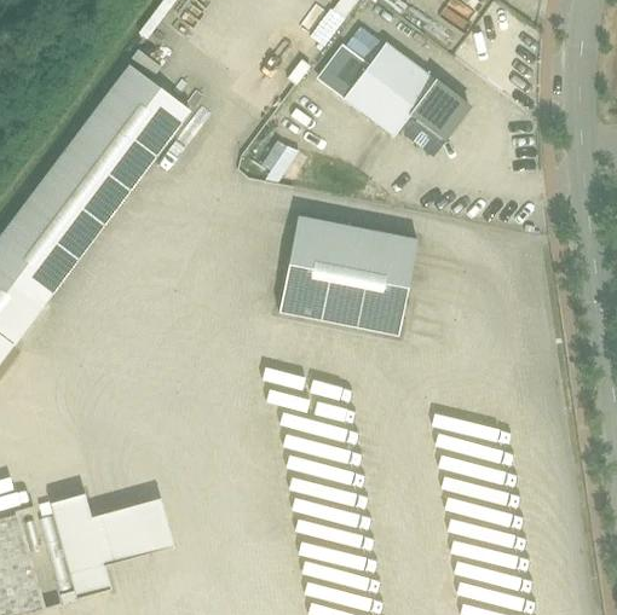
[(386,40),(342,98),(395,137),(415,109),(442,129),(465,99),(386,40)]
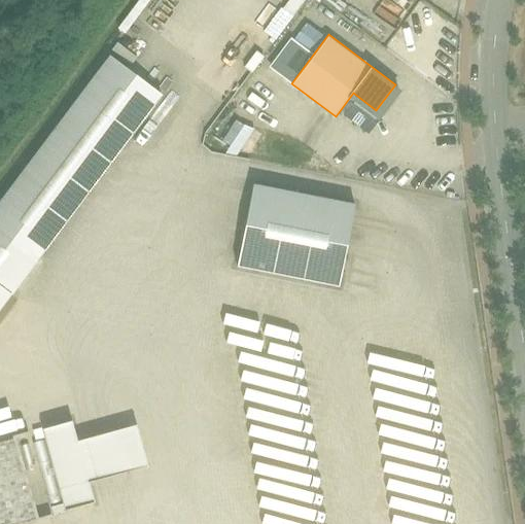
[(0,200),(0,308),(162,94),(110,56),(0,200)]
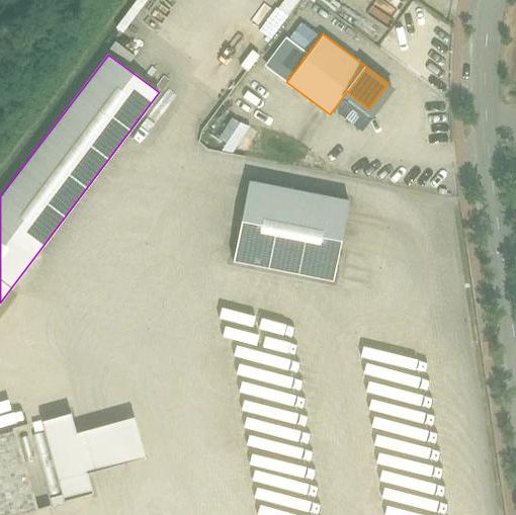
[(219,140),(237,149),(249,122),(231,114),(219,140)]
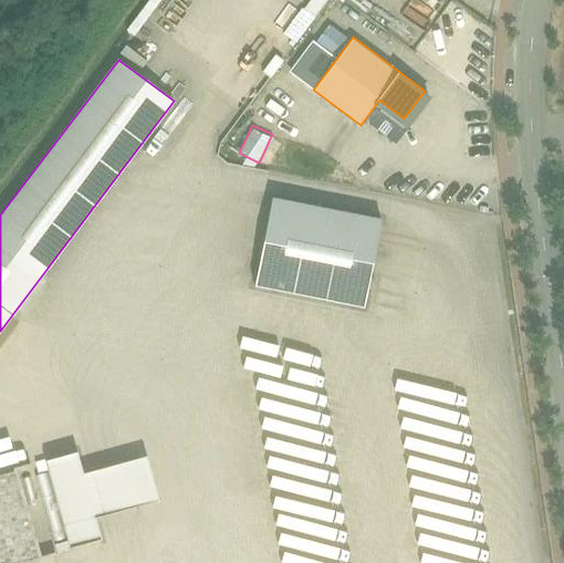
[(272,199),(254,288),(362,309),(379,219),(272,199)]
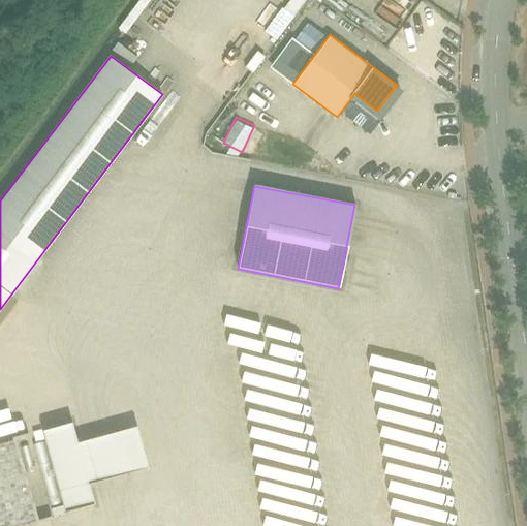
[(76,427),(47,434),(68,515),(96,506),(91,487),(153,471),(142,431),(82,446),(76,427)]
